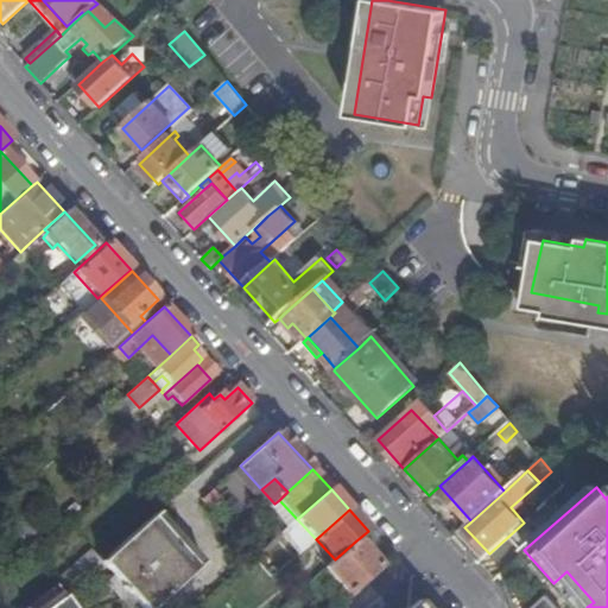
[(202,564),(157,513),(153,517),(197,568),(202,564)]
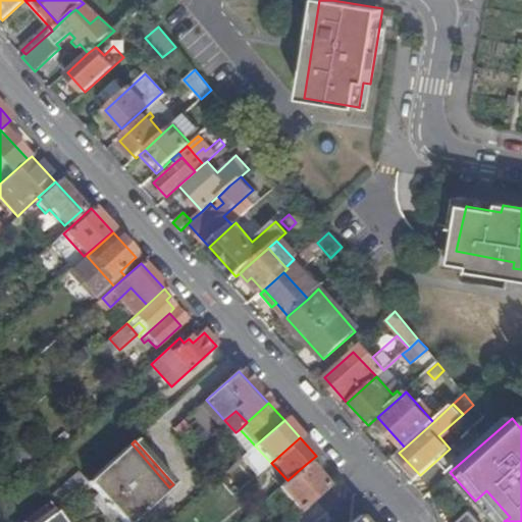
[(129,521),(169,487),(132,444),(87,483),(121,521),(129,521)]
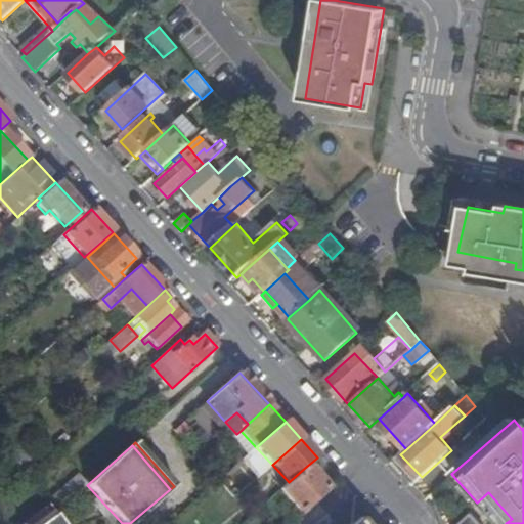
[(325,487),(306,467),(289,482),(279,490),(298,512),(325,487)]
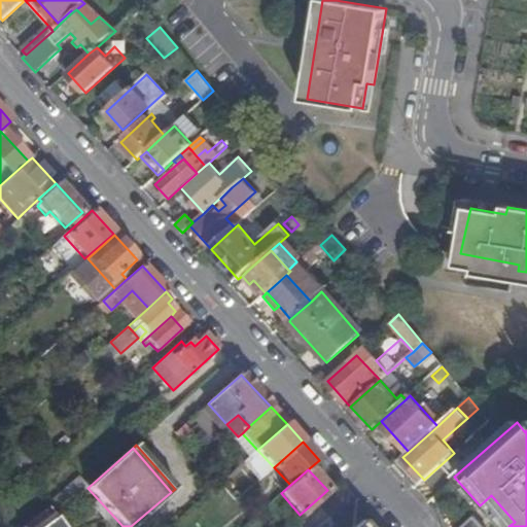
[(55,517),(88,488),(77,478),(45,505),(55,517)]
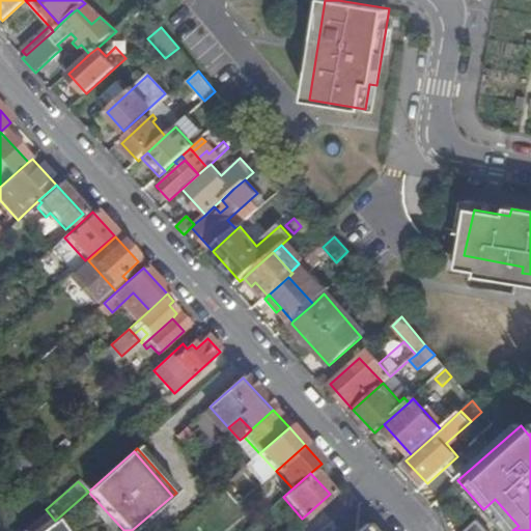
[(62,530),(55,521),(42,530),(62,530)]
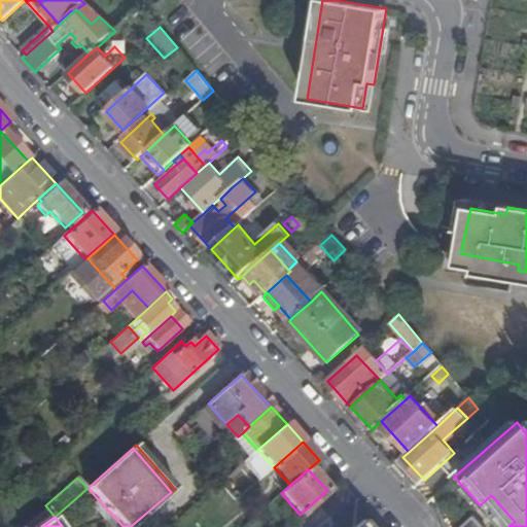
[(463,526),(483,526),(475,517),(463,526)]
